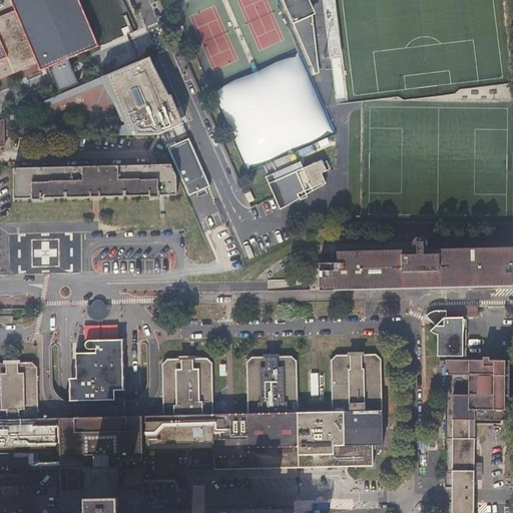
[(39,70),(98,45),(78,0),(8,0),(13,9),(0,14),(0,76),(35,61),(39,70)]
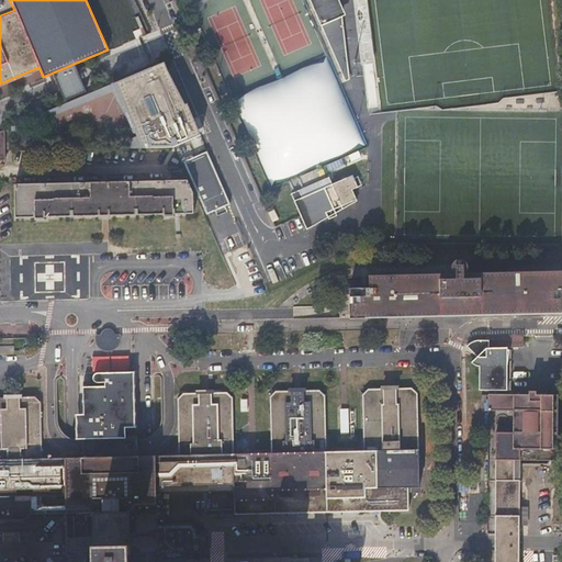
[(301,0),(338,83),(344,82),(341,14),(339,15),(337,9),(344,7),(340,0),(301,0)]
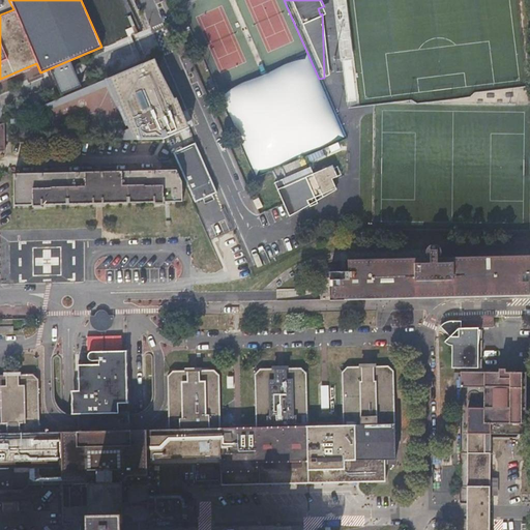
[(326,11),(324,6),(318,8),(320,15),(322,13),(326,11)]
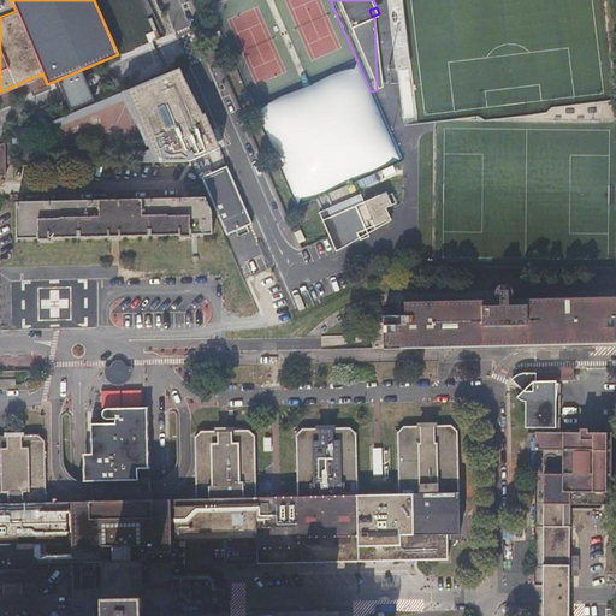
[(140,154),(143,163),(190,161),(215,150),(181,69),(165,75),(165,76),(160,78),(164,86),(152,90),(167,142),(150,149),(140,154)]
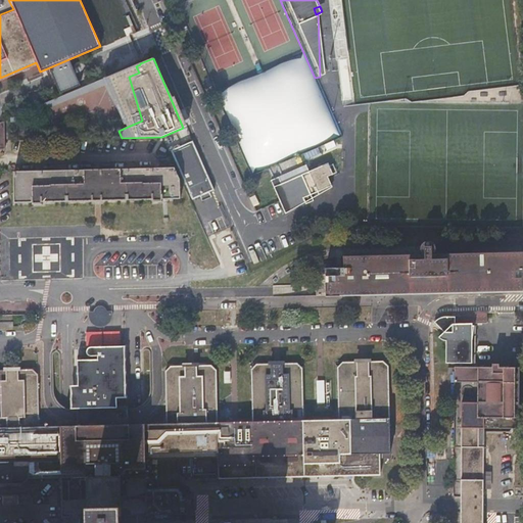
[(140,63),(9,119),(9,124),(104,85),(128,127),(142,121),(129,77),(139,73),(136,66),(140,64),(140,63)]
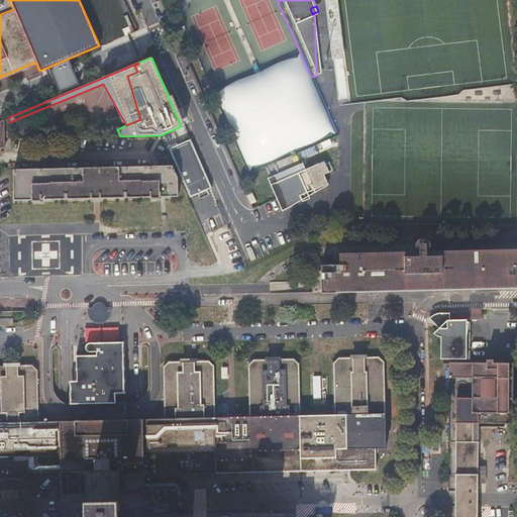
[(322,160),(307,167),(279,180),(276,174),(269,177),(278,199),(303,196),(304,198),(304,200),(312,196),(309,191),(329,181),(325,172),(334,168),(330,160),(327,162),(326,160),(324,160),(322,160)]
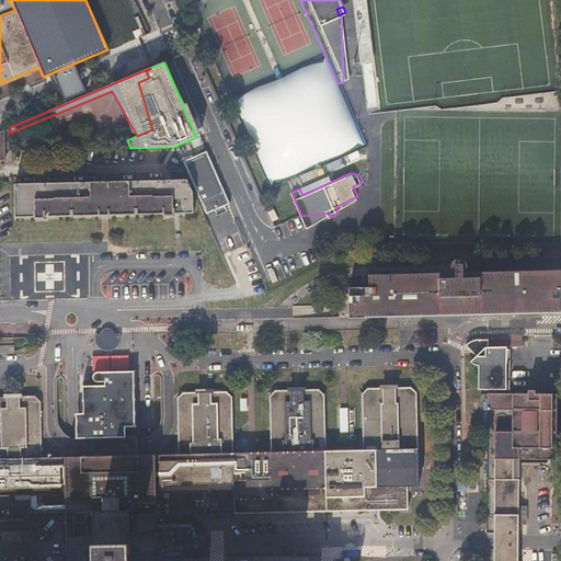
[(302,195),(333,181),(330,174),(319,179),(299,189),(302,195)]
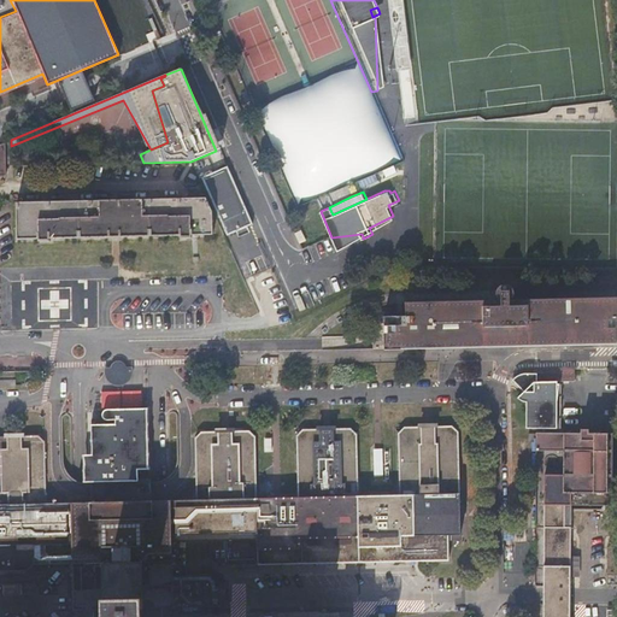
[(211,212),(205,199),(15,203),(16,239),(37,239),(37,241),(48,241),(48,239),(178,236),(180,238),(191,238),(191,235),(211,235),(211,212)]
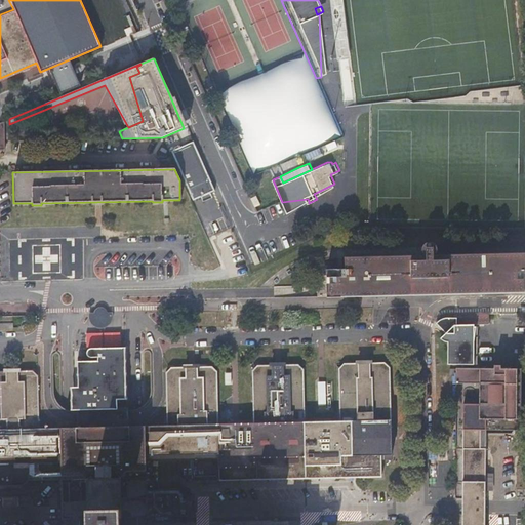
[(286,214),(309,201),(308,199),(282,202),(286,214)]
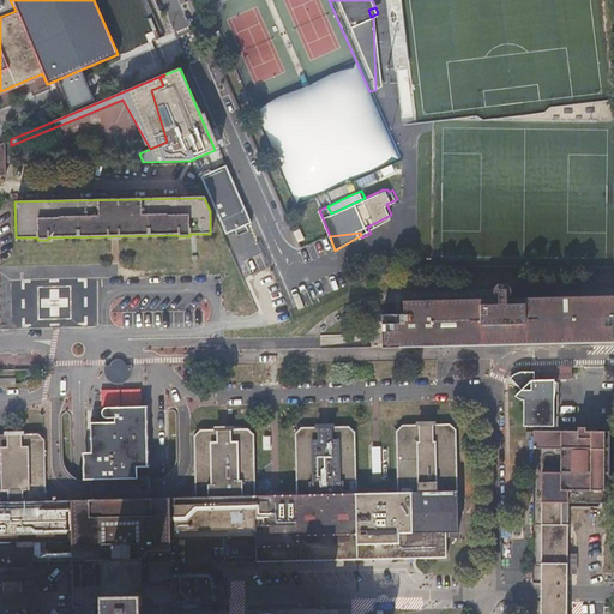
[(613,319),(613,295),(611,296),(611,298),(523,300),(523,307),(507,307),(507,300),(505,300),(507,299),(509,296),(510,293),(509,290),(507,288),(505,286),(503,284),(499,284),(497,286),(495,286),(493,288),(492,292),(492,293),(492,295),(493,299),(495,300),(494,300),(493,307),(486,307),(486,301),(481,301),(479,296),(403,298),(402,317),(398,317),(398,320),(392,320),(392,317),(379,317),(380,326),(391,326),(391,333),(381,333),(381,343),(383,347),(386,348),(395,348),(395,350),(410,349),(410,347),(419,347),(419,349),(433,348),(433,345),(440,345),(440,348),(453,348),(453,344),(464,343),(464,337),(468,337),(468,341),(475,341),(475,337),(479,337),(479,347),(613,344),(613,326),(607,326),(607,320),(613,319)]
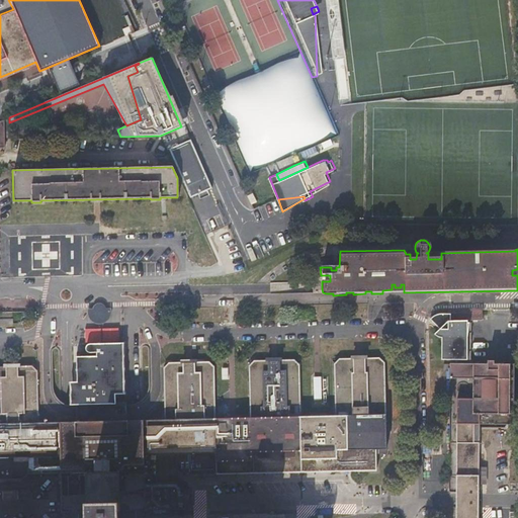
[(34,275),(82,274),(81,242),(33,243),(34,275)]
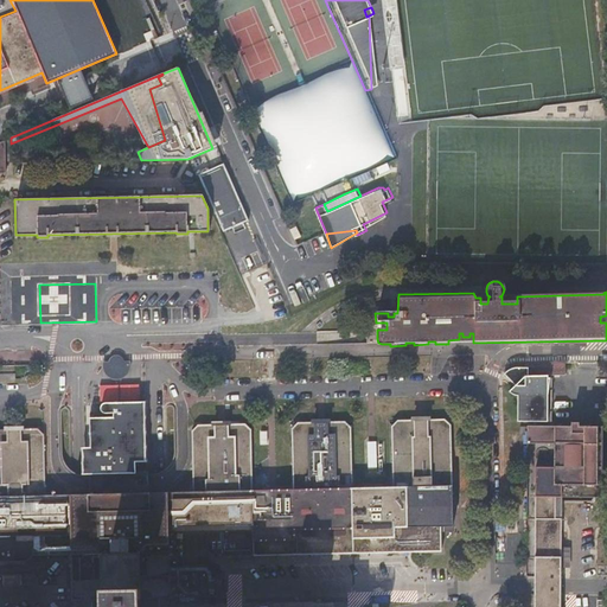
[(106,359),(104,363),(98,363),(100,369),(102,375),(106,378),(110,379),(115,379),(121,377),(125,374),(128,368),(127,362),(121,362),(119,358),(115,357),(112,356),(108,357),(106,359)]
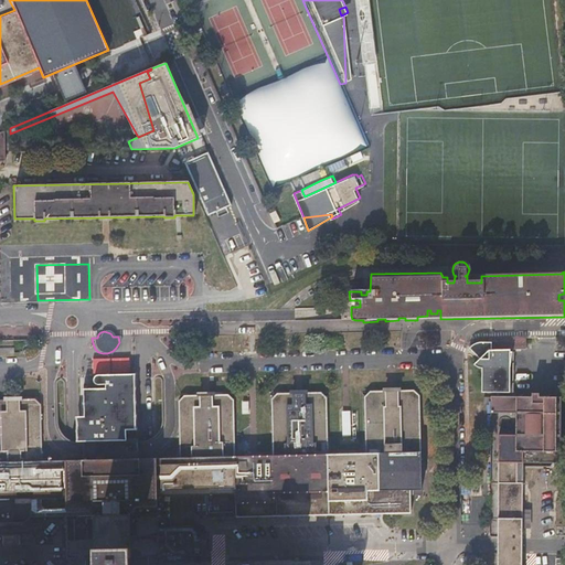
[(525,350),(525,339),(490,339),(491,343),(483,343),(478,344),(473,345),(469,349),(475,354),(482,354),(482,360),(479,360),(475,365),(477,368),(480,369),(481,369),(482,393),(512,394),(512,350),(525,350)]
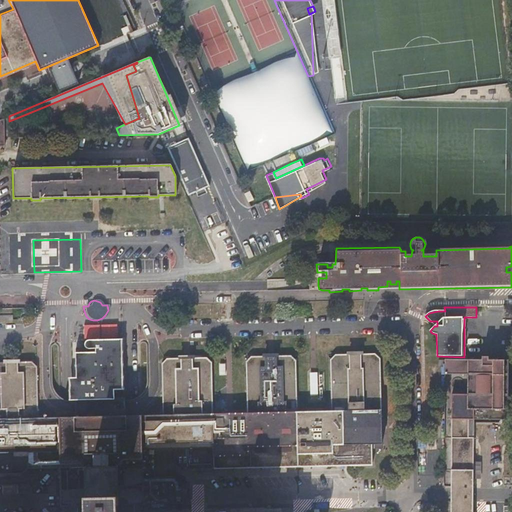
[(0,323),(12,323),(11,312),(0,312),(0,323)]
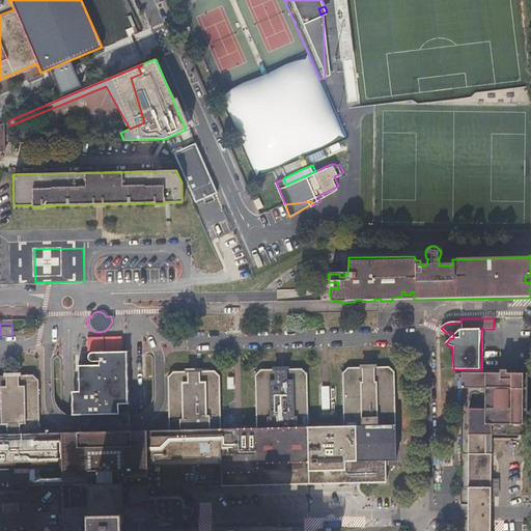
[(98,366),(78,367),(80,416),(121,415),(120,404),(128,404),(126,352),(89,353),(88,354),(87,357),(87,359),(88,362),(91,363),(98,363),(98,366)]
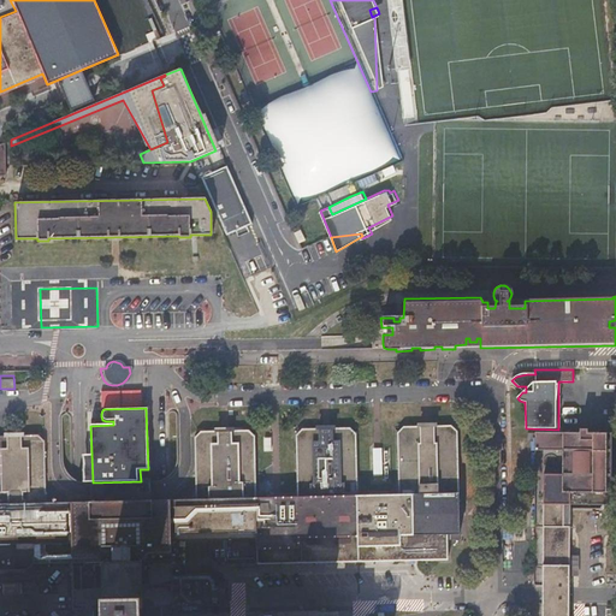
[(122,502),(92,502),(43,503),(43,442),(36,436),(25,436),(19,436),(19,439),(10,439),(10,437),(4,437),(0,436),(0,569),(28,569),(34,562),(34,544),(71,544),(73,609),(93,609),(104,609),(102,615),(143,615),(143,608),(164,606),(223,606),(221,586),(211,573),(171,575),(171,540),(209,540),(209,558),(217,566),(448,560),(448,534),(457,534),(457,432),(451,426),(438,426),(432,426),(432,428),(421,428),(421,426),(415,426),(402,426),(397,432),(397,495),(388,495),(384,493),(371,493),(368,496),(356,496),(355,433),(350,428),(335,428),(331,428),(331,431),(320,431),(320,428),(314,428),(302,430),(296,436),(297,497),(284,497),(283,496),(267,497),(266,498),(255,498),(253,437),(247,431),(234,431),(227,431),(227,433),(217,434),(217,431),(212,431),(201,431),(197,433),(194,438),(195,499),(149,501),(142,501),(122,502)]
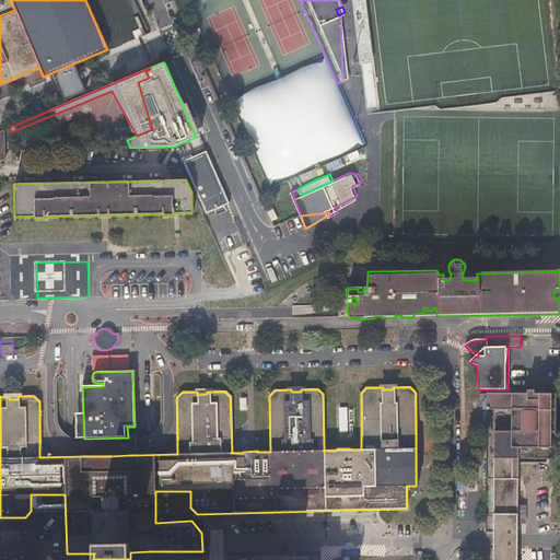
[(84,439),(82,387),(81,387),(81,415),(76,415),(77,439),(83,439),(84,439)]
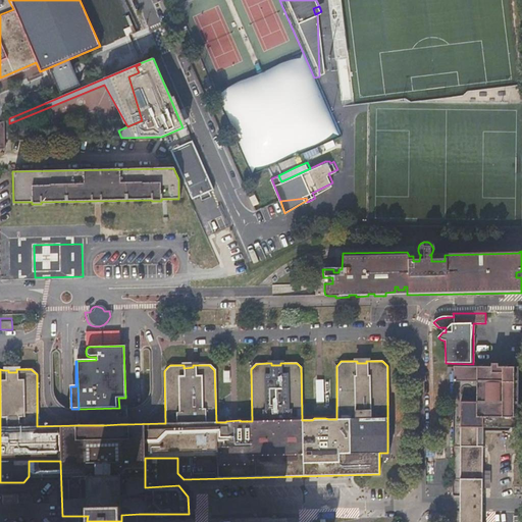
[(481,521),(482,505),(482,487),(482,471),(482,447),(477,447),(477,427),(517,427),(518,367),(497,367),(497,364),(492,364),(492,367),(454,366),(454,381),(460,381),(460,401),(461,401),(460,505),(460,521),(481,521)]
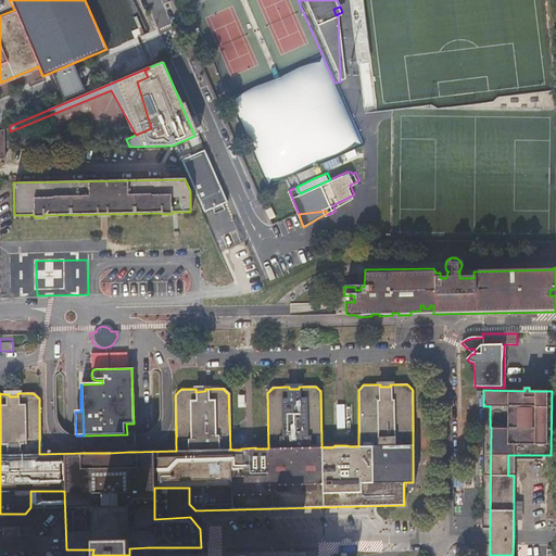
[(84,436),(83,436),(83,443),(83,453),(110,453),(128,452),(135,452),(135,444),(135,434),(127,434),(84,436)]
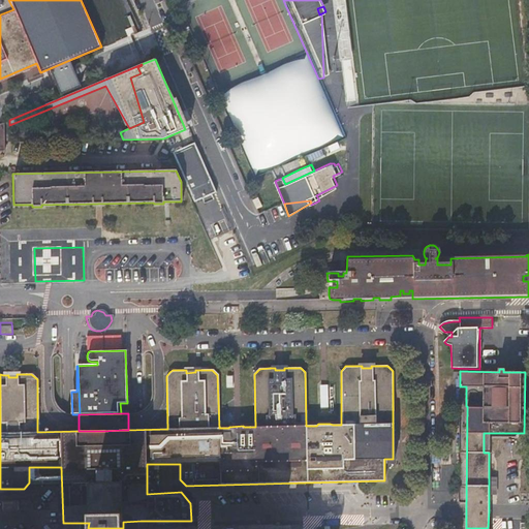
[(489,477),(489,494),(499,494),(499,477),(489,477)]
